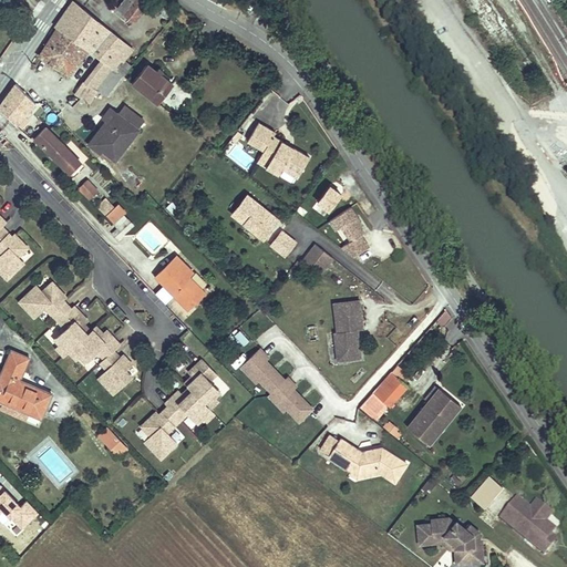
[(134,21),(148,3),(144,0),(123,0),(117,8),(134,21)]
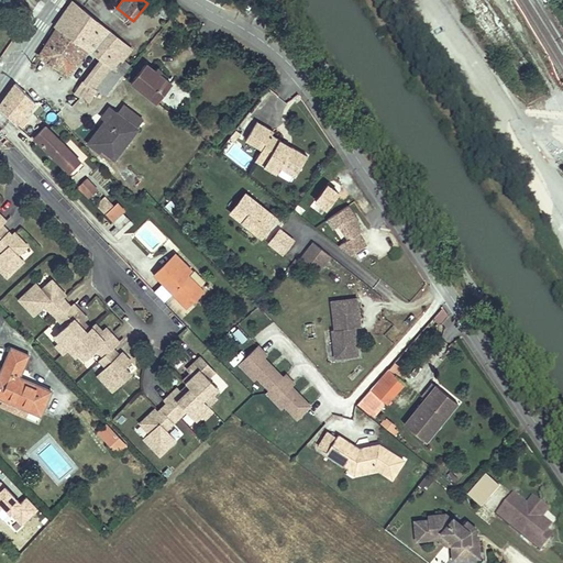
[(110,33),(74,1),(55,26),(87,50),(100,59),(121,75),(123,76),(130,66),(123,62),(132,50),(120,41),(113,50),(103,41),(110,33)]
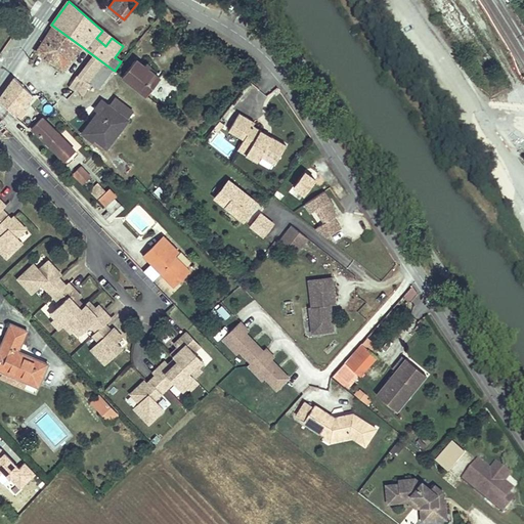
[(63,70),(81,46),(53,27),(37,52),(63,70)]
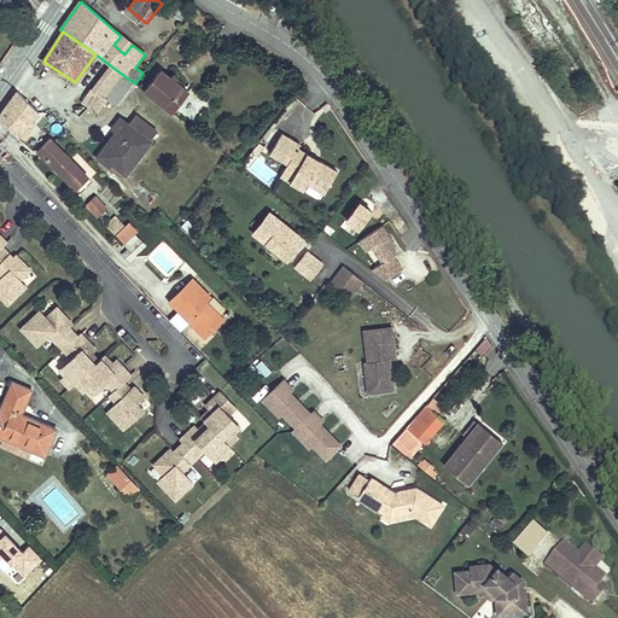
[(124,54),(132,45),(121,36),(114,45),(124,54)]
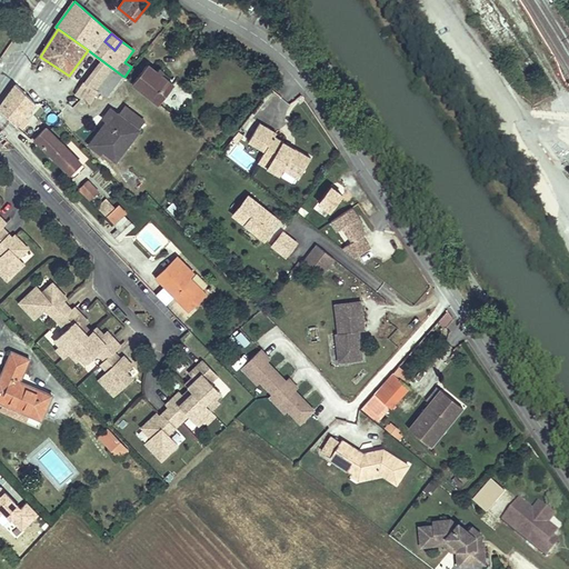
[(107,96),(122,76),(101,60),(82,83),(76,93),(91,103),(98,91),(107,96)]
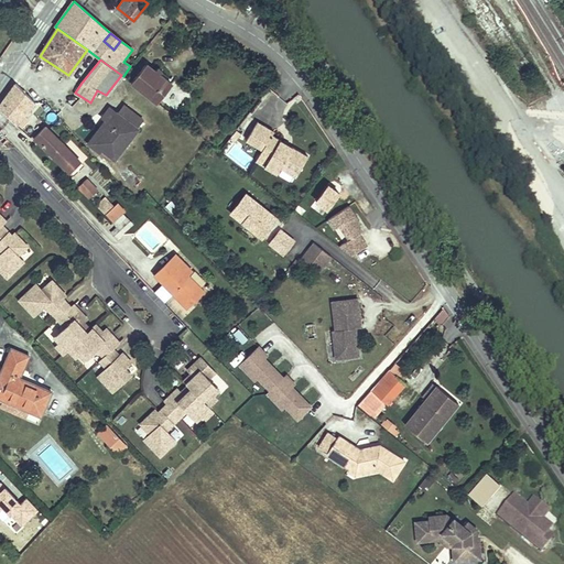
[(147,64),(131,83),(158,102),(172,84),(147,64)]
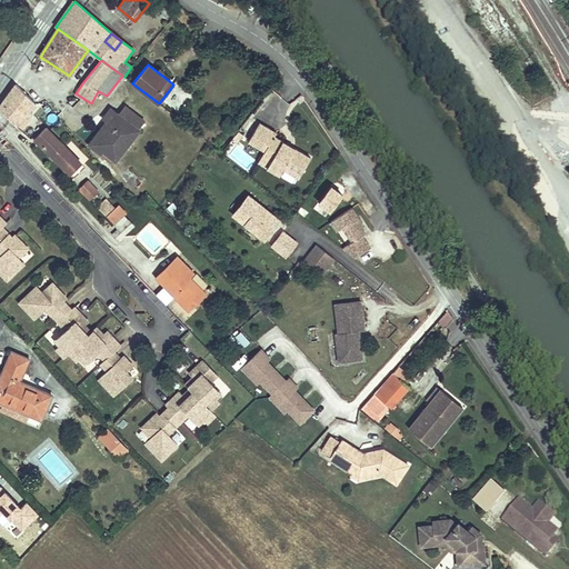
[(17,85),(0,106),(0,109),(13,125),(35,102),(17,85)]
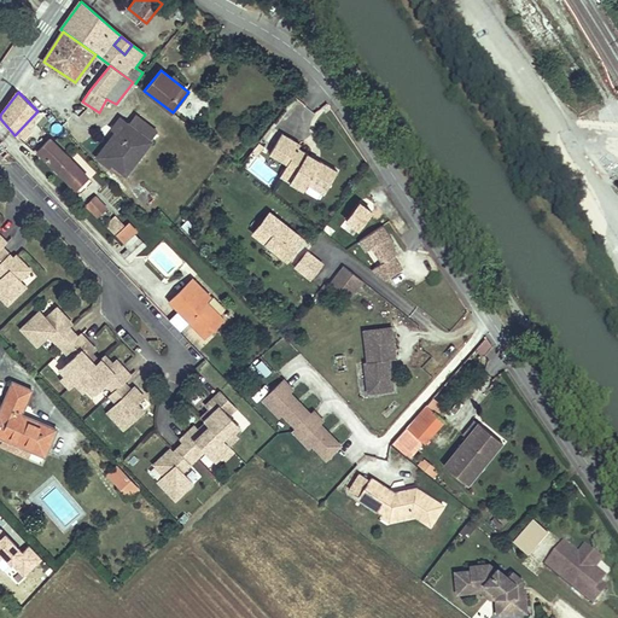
[(126,174),(157,132),(136,117),(130,126),(121,118),(112,129),(122,136),(106,157),(126,174)]
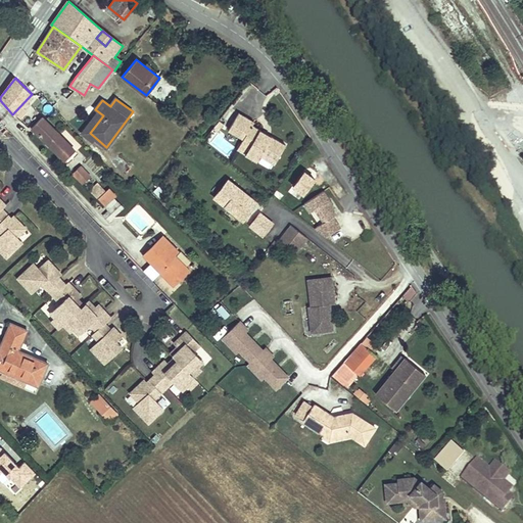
[(103,115),(98,111),(82,133),(92,141),(95,137),(90,133),(103,115)]
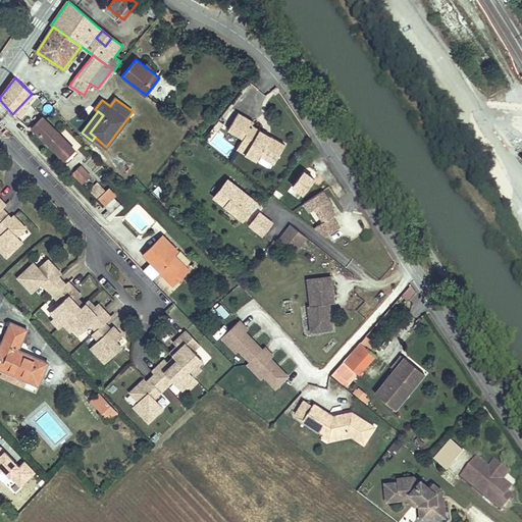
[(284,144),(251,124),(253,121),(239,112),(228,131),(243,140),(240,144),(248,149),(245,154),(256,160),(259,155),(273,163),(284,144)]
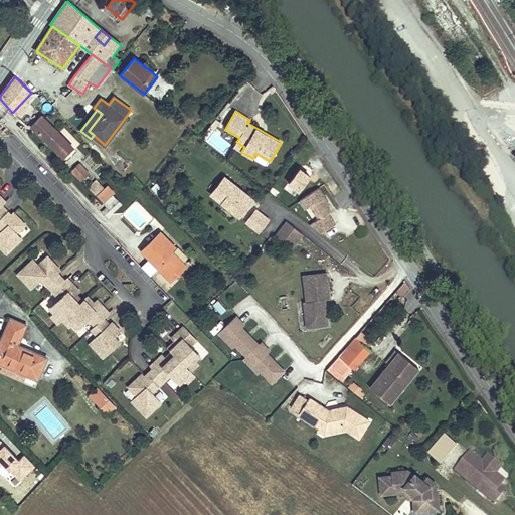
[(39,116),(29,125),(60,158),(70,148),(39,116)]
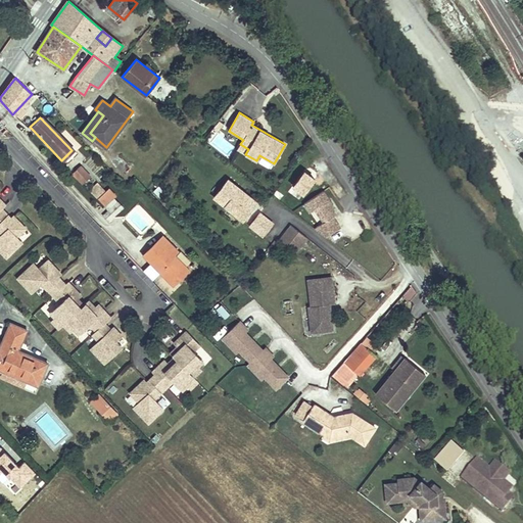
[(217,132),(224,124),(220,120),(212,129),(217,132)]
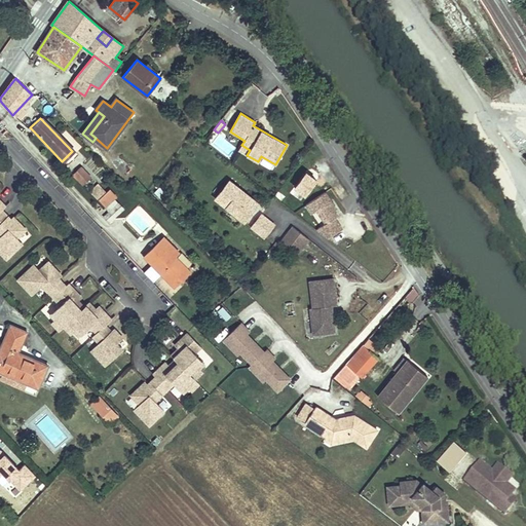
[(323,157),(306,168),(322,190),(338,178),(323,157)]
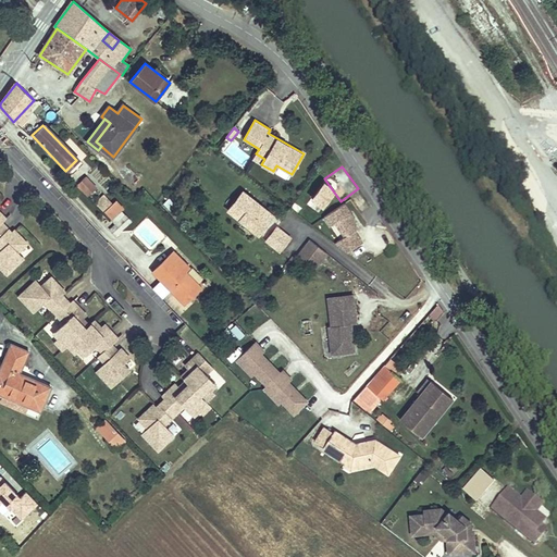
[(85,176),(77,183),(87,195),(95,187),(85,176)]
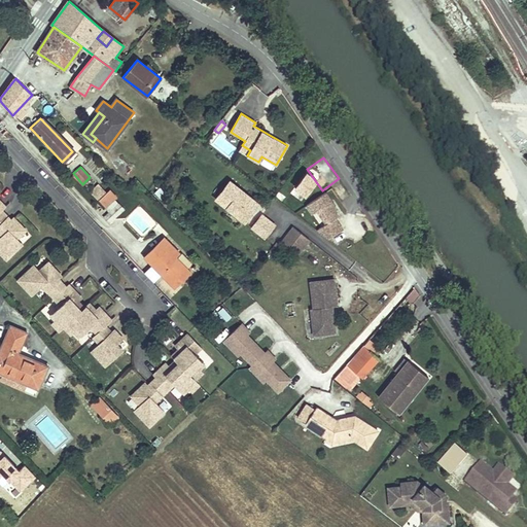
[(245,221),(258,204),(230,181),(216,199),(245,221)]
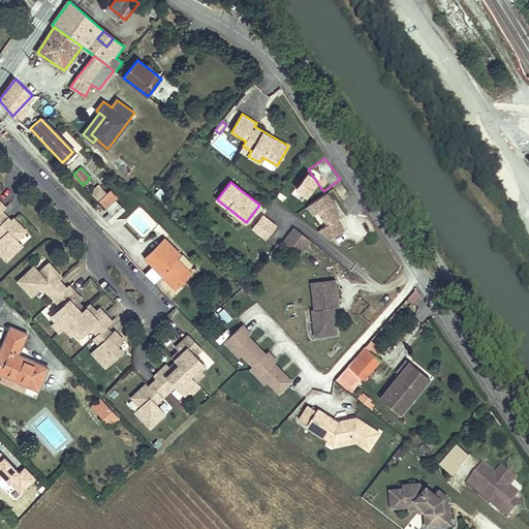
[(114,200),(118,197),(111,190),(106,193),(99,186),(91,193),(110,213),(104,217),(110,223),(124,211),(114,200)]
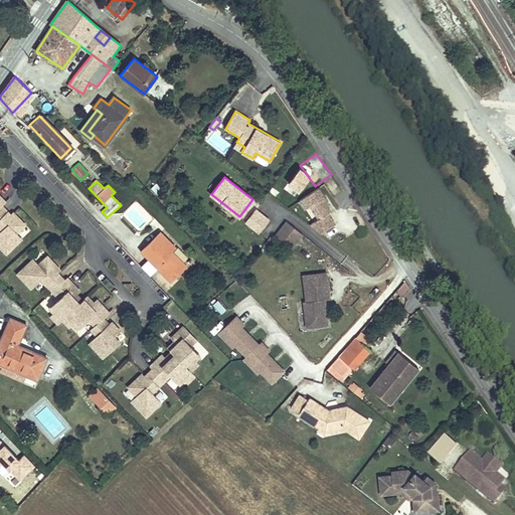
[(162,185),(158,181),(151,188),(156,193),(162,185)]
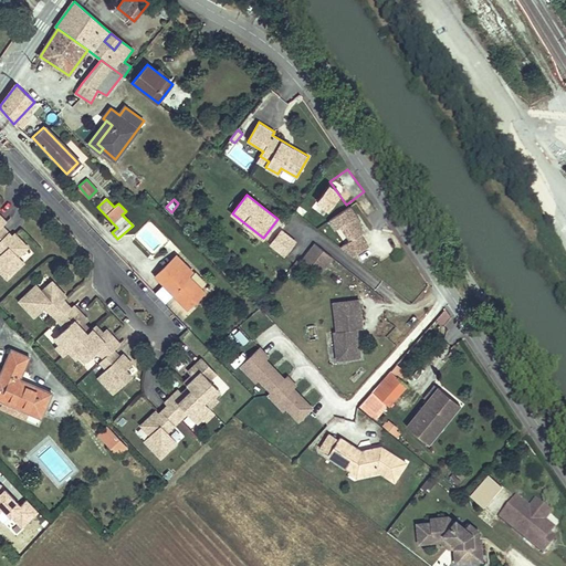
[(359,227),(362,226),(349,207),(328,220),(335,230),(341,227),(346,234),(348,233),(353,239),(339,248),(352,257),(367,247),(359,234),(363,232),(359,227)]
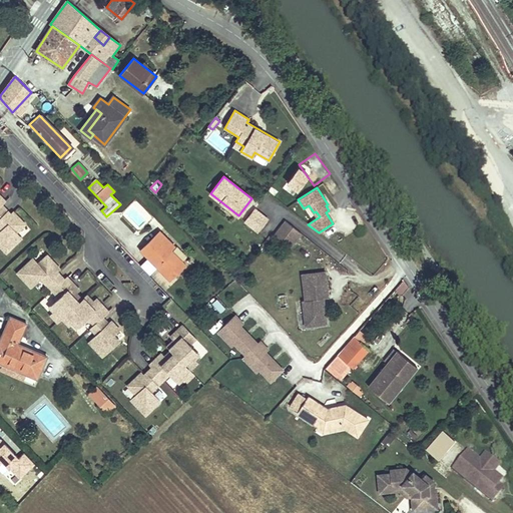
[(25,223),(17,214),(15,216),(11,213),(3,203),(0,205),(0,223),(3,227),(0,229),(0,243),(6,250),(22,237),(16,231),(25,223)]
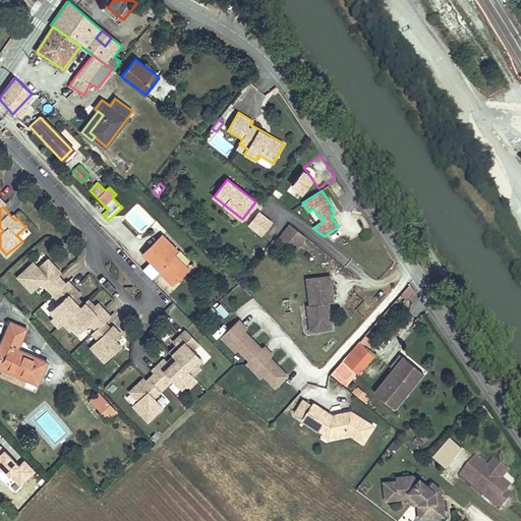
[(365,228),(367,227),(357,209),(345,216),(352,229),(362,223),(365,228)]
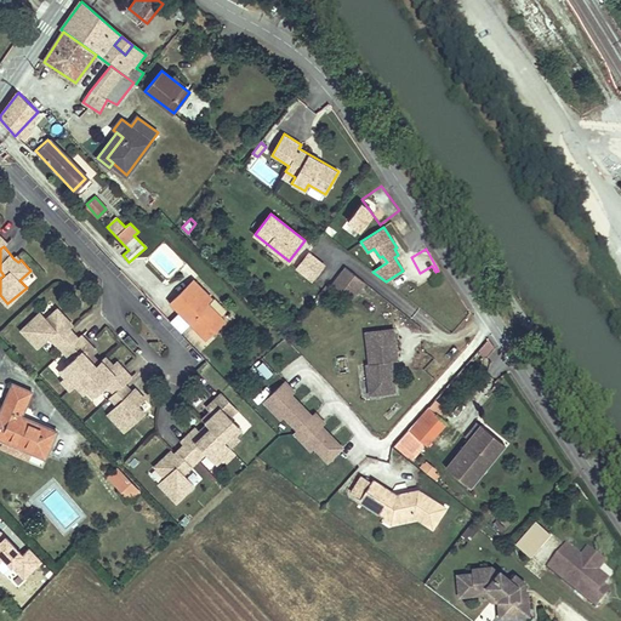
[(312,280),(323,265),(308,254),(297,268),(312,280)]
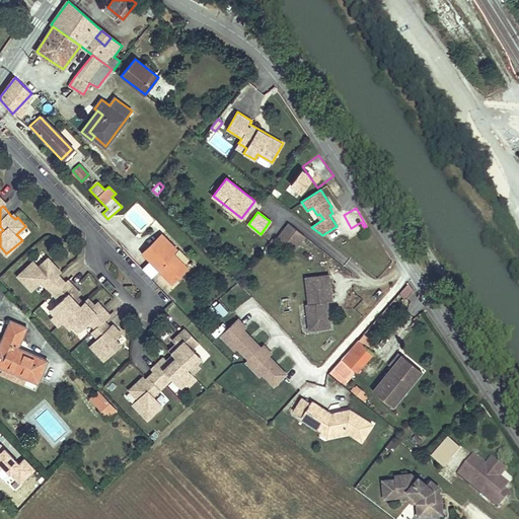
[(292,251),(304,235),(288,223),(276,238),(292,251)]
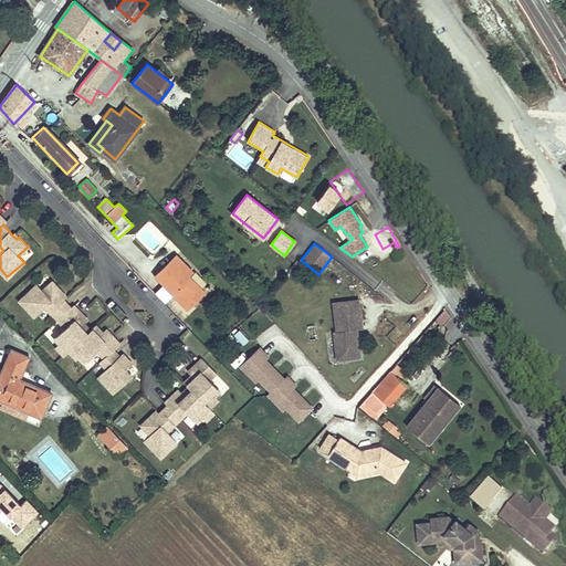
[(205,292),(189,276),(194,272),(176,255),(156,276),(187,308),(205,292)]
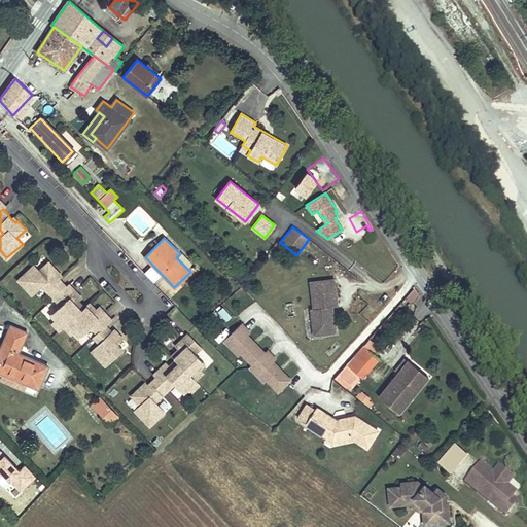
[(33,265),(18,279),(31,293),(41,284),(61,304),(50,314),(56,319),(51,322),(59,329),(64,325),(71,332),(74,329),(79,335),(90,325),(97,332),(93,336),(99,342),(91,350),(105,364),(121,349),(116,343),(121,338),(113,328),(111,330),(105,324),(110,318),(104,311),(101,314),(90,302),(84,306),(73,293),(76,290),(69,283),(66,285),(55,272),(56,270),(47,261),(39,270),(33,265)]
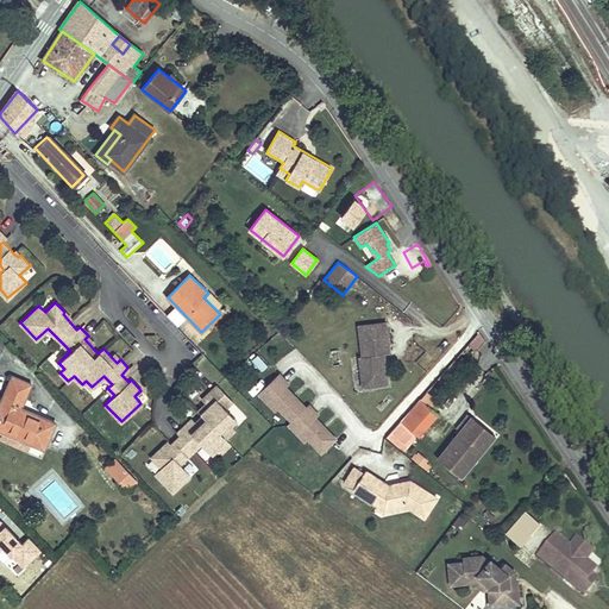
[(389,353),(387,322),(358,326),(362,356),(359,357),(362,378),(374,377),(375,385),(387,384),(384,355),(389,353)]
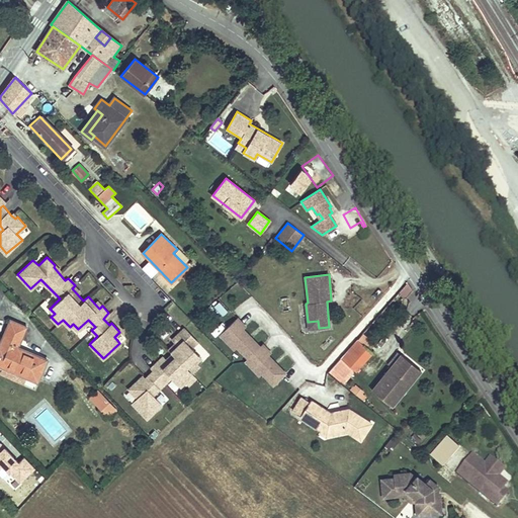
[(281,312),(289,311),(286,297),(279,298),(281,312)]
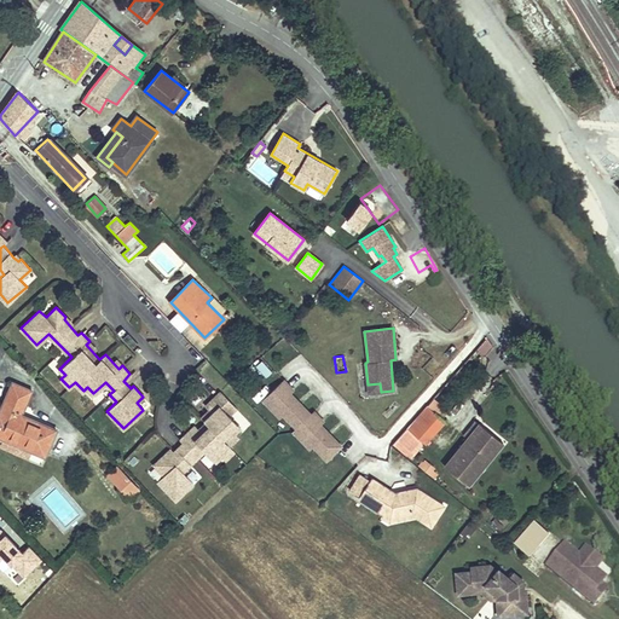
[(261,360),(255,365),(265,377),(271,374),(261,360)]
